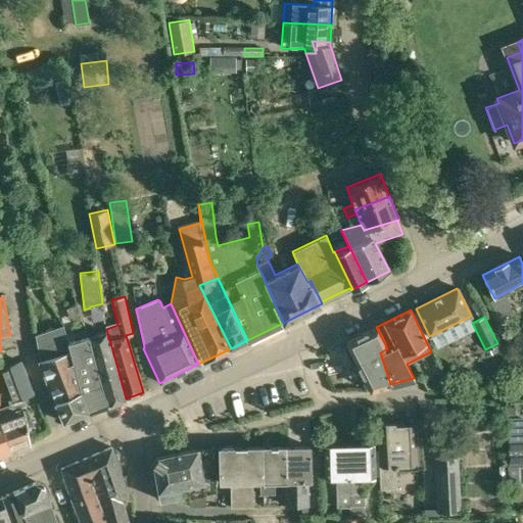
[(35,335),(38,353),(40,361),(70,350),(76,373),(80,392),(79,392),(86,413),(92,411),(105,406),(87,350),(86,347),(87,342),(85,338),(68,343),(62,326),(35,335)]
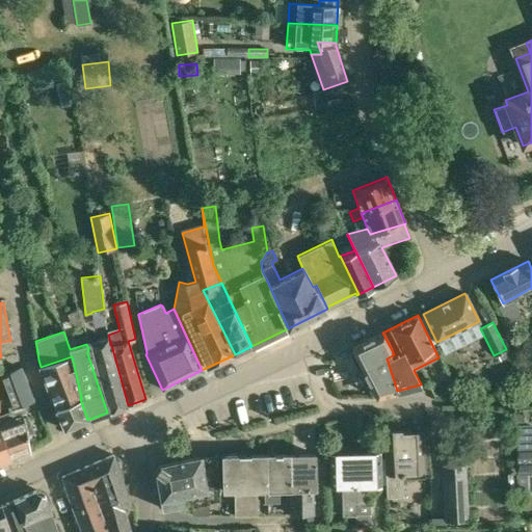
[(394,354),(382,333),(352,347),(377,396),(394,391),(397,391),(392,375),(387,358),(394,354)]
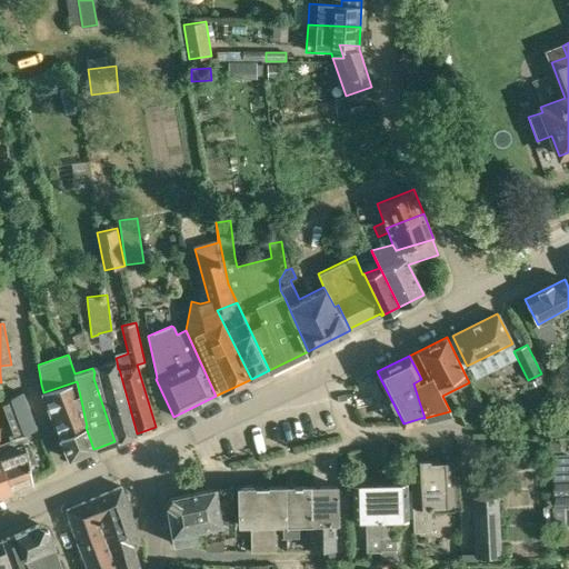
[(117,361),(92,368),(95,372),(93,378),(95,381),(115,441),(137,433),(119,369),(118,369),(117,361)]
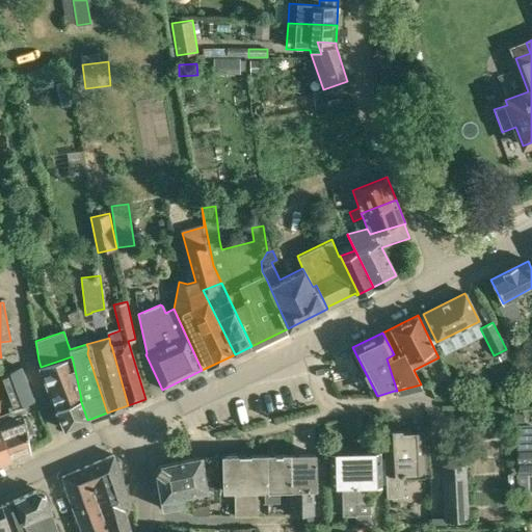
[(529,338),(521,341),(524,348),(531,344),(529,338)]
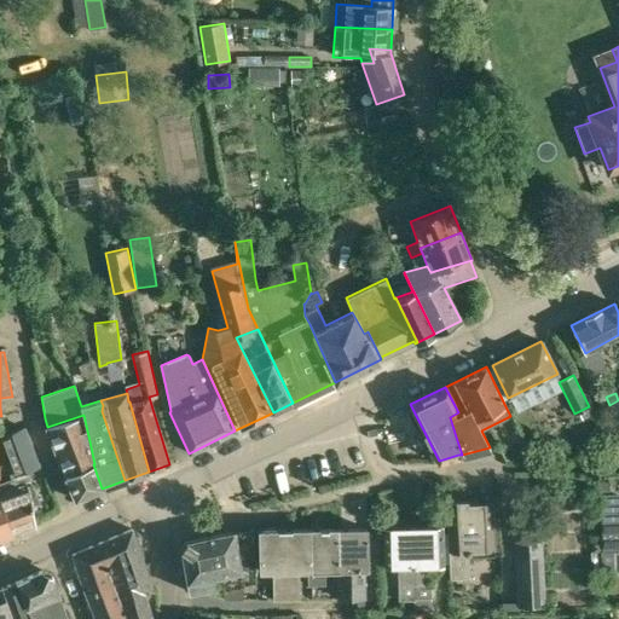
[(84,415),(47,427),(57,453),(90,441),(84,415)]
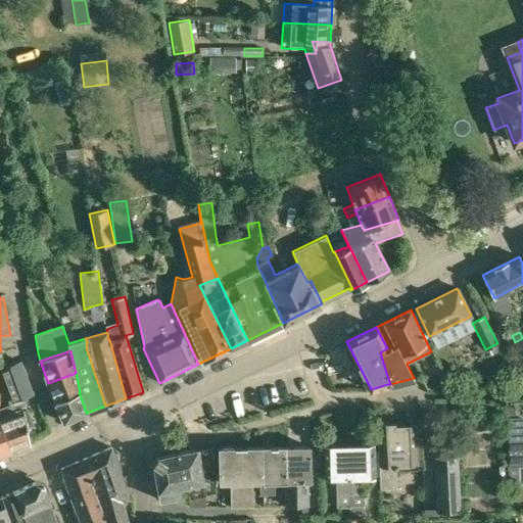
[(0,367),(0,371),(11,402),(34,393),(21,361),(9,364),(0,367)]
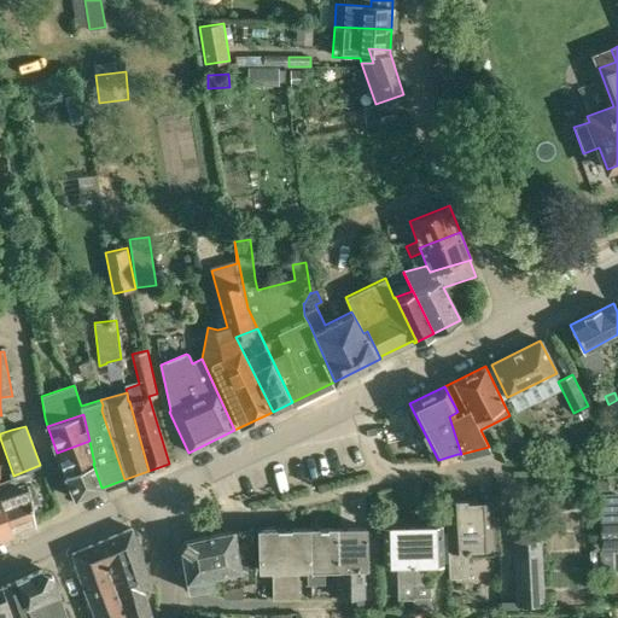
[(89,441),(57,453),(65,474),(93,464),(94,464),(89,441)]
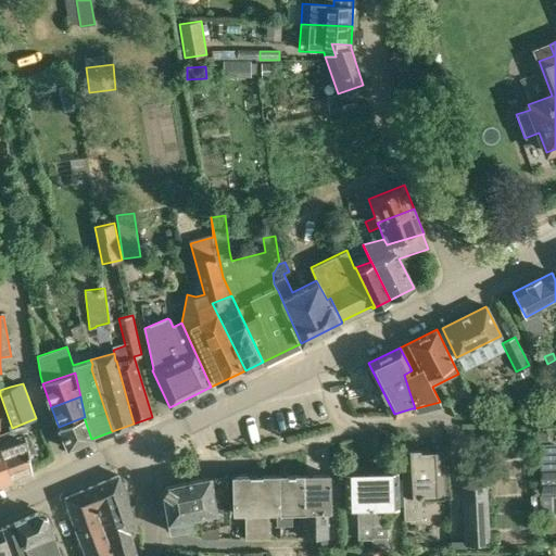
[(84,417),(59,427),(67,450),(91,439),(84,417)]
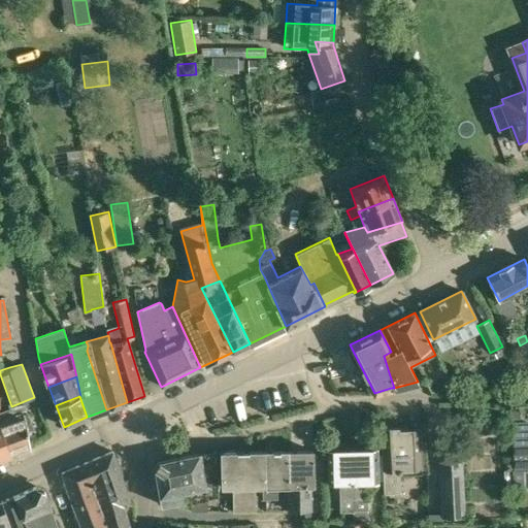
[(0,411),(0,426),(10,454),(31,447),(27,431),(33,429),(27,413),(14,418),(10,407),(0,411)]
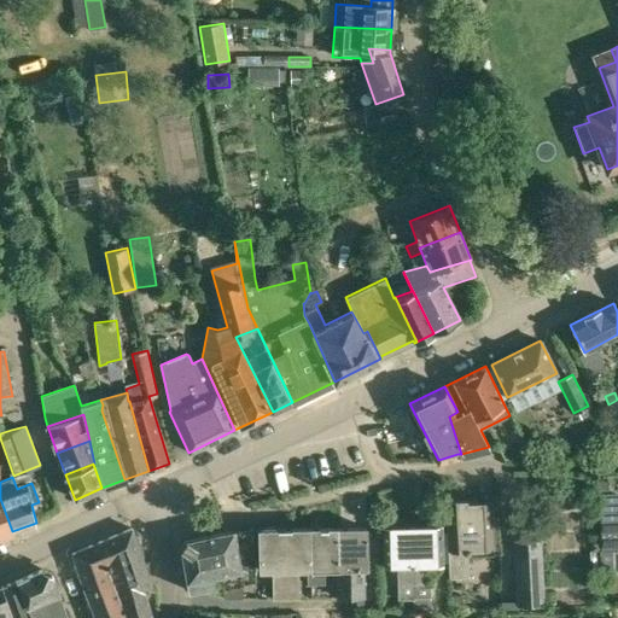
[(617,490),(599,491),(600,549),(617,548),(617,490)]
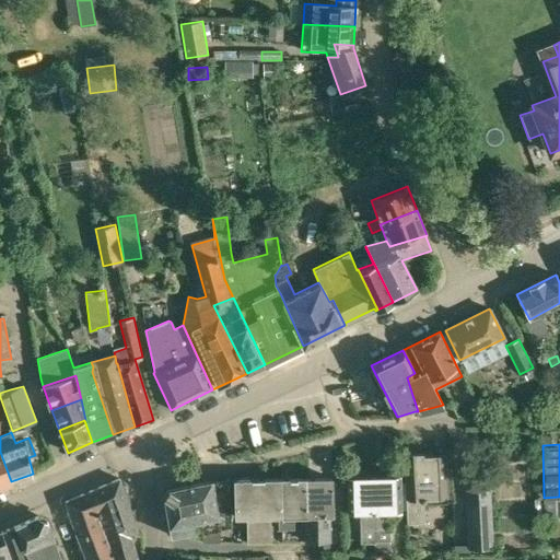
[(0,485),(11,481),(0,452),(0,485)]
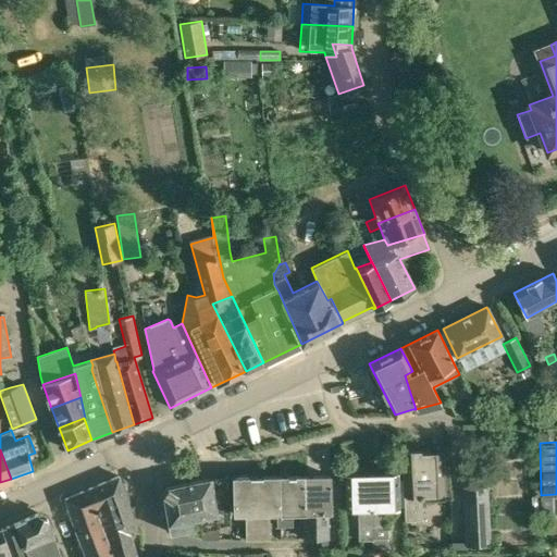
[(403,452),(404,485),(405,520),(422,520),(421,500),(444,500),(443,454),(420,454),(420,452),(403,452)]
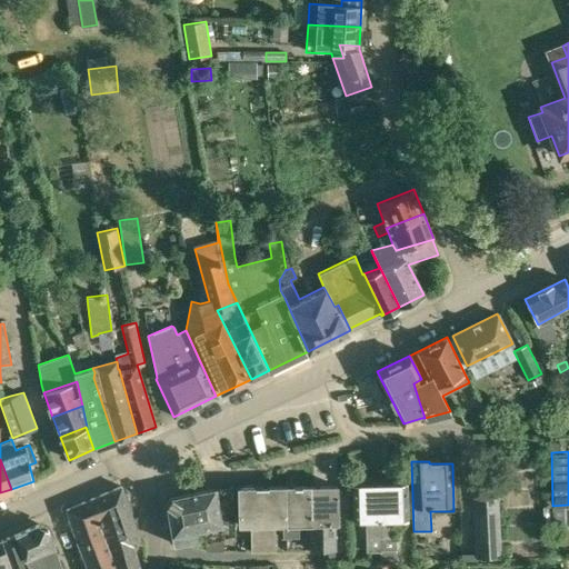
[(497,475),(471,476),(476,558),(502,556),(497,475)]
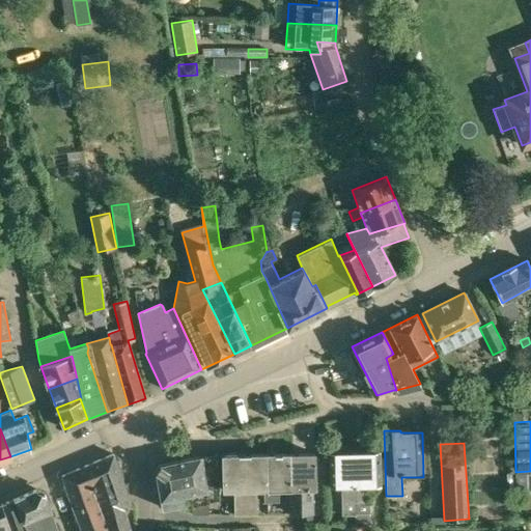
[(379,451),(353,452),(355,511),(369,510),(369,487),(380,486),(380,484),(379,451)]
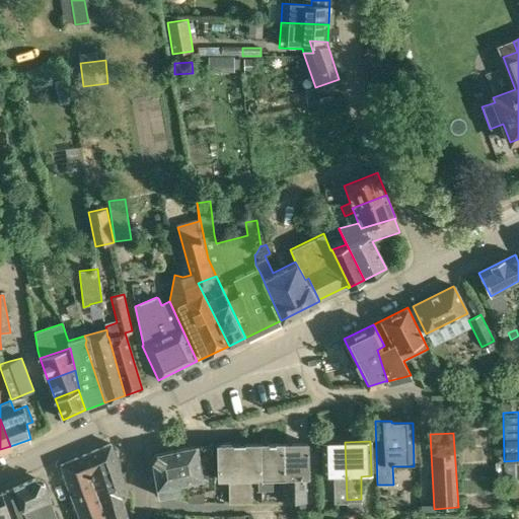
[(152,454),(159,494),(159,495),(176,492),(175,483),(184,482),(187,492),(201,491),(214,489),(214,474),(213,442),(152,454)]
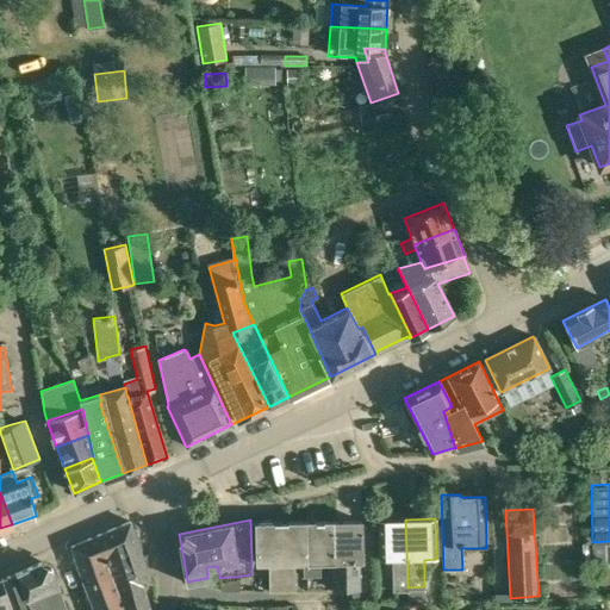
[(380,558),(392,558),(392,587),(408,587),(405,520),(379,521),(380,558)]
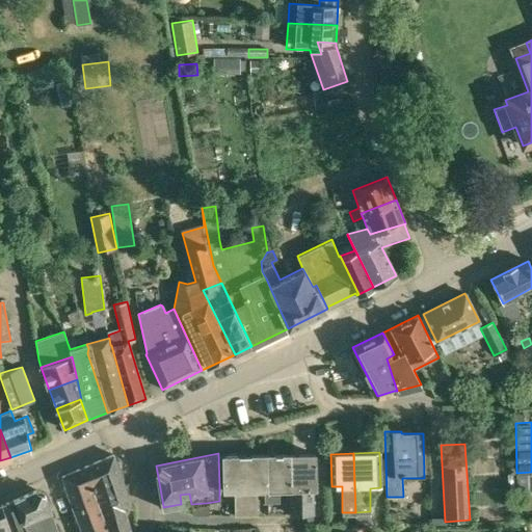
[(289,454),(265,455),(269,503),(280,503),(280,488),(290,488),(289,454)]
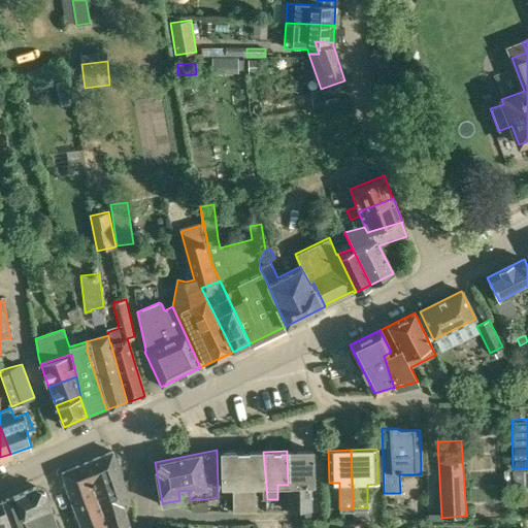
[(314,451),(287,451),(288,485),(288,499),(309,499),(309,484),(315,484),(314,451)]
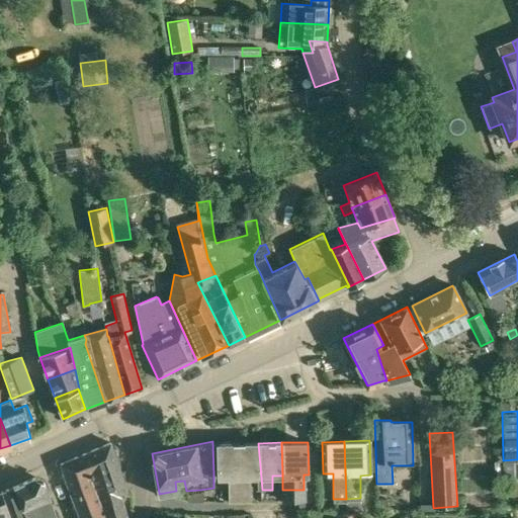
[(80,517),(127,517),(119,496),(127,493),(110,443),(60,463),(80,517)]
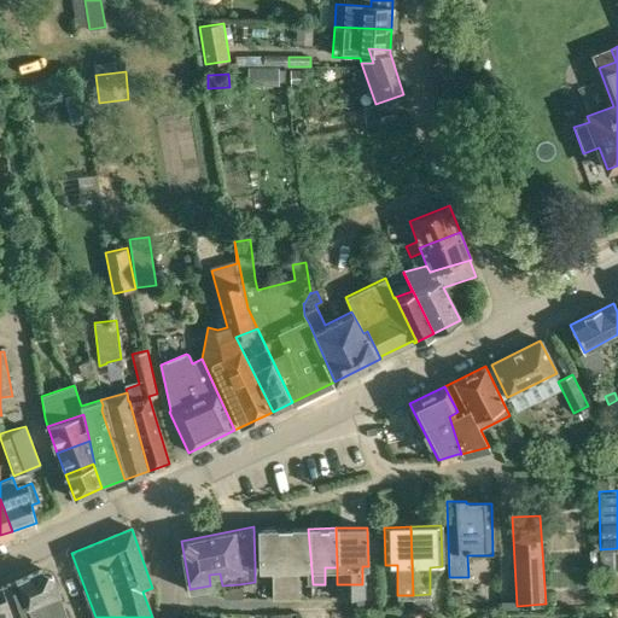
[(258,530),(260,569),(272,569),(273,599),(289,599),(283,529),(258,530)]
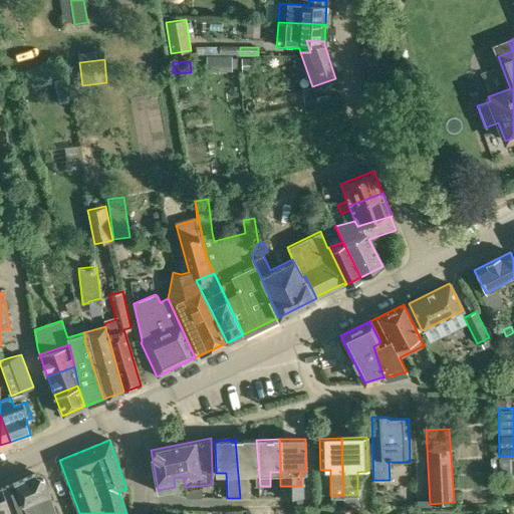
[(256,440),(235,440),(240,498),(249,498),(248,473),(255,473),(255,486),(260,486),(256,440)]
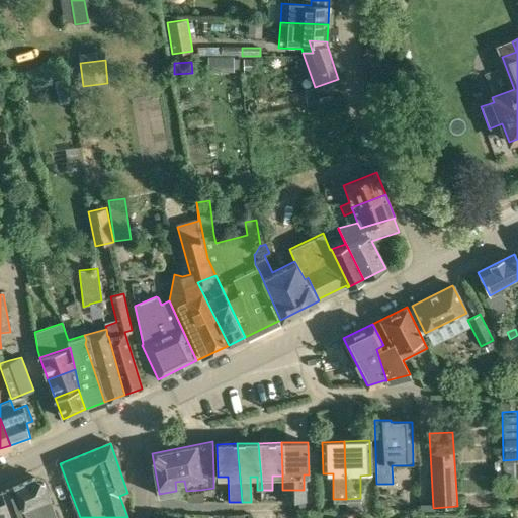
[(308,450),(308,460),(316,460),(316,449),(308,450)]
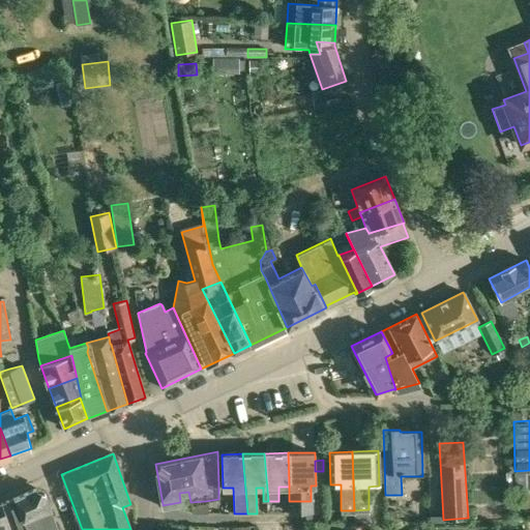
[(505,508),(504,465),(478,466),(479,509),(505,508)]
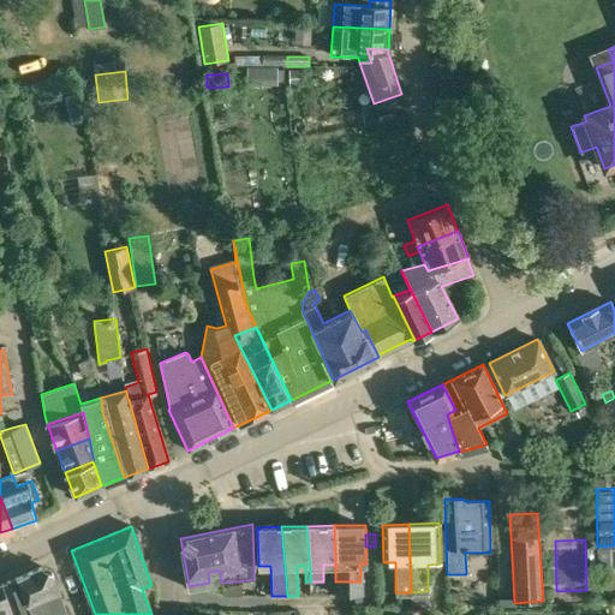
[(614,545),(597,547),(587,547),(587,569),(614,568),(614,545)]
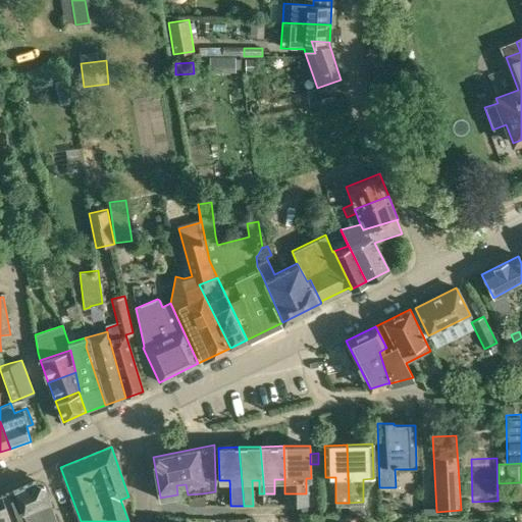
[(36,481),(15,489),(27,521),(56,521),(43,484),(36,481)]
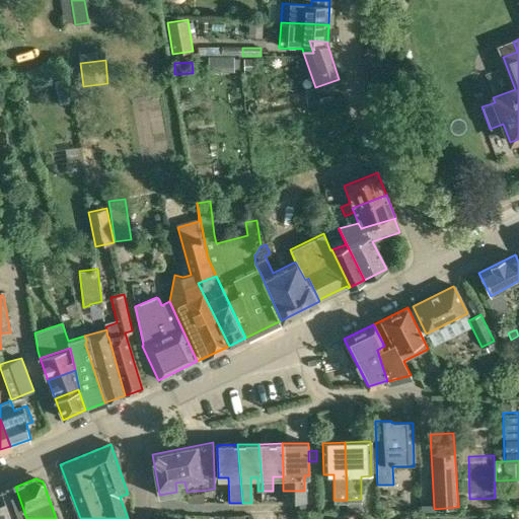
[(26,518),(15,487),(0,493),(0,504),(5,518),(26,518)]
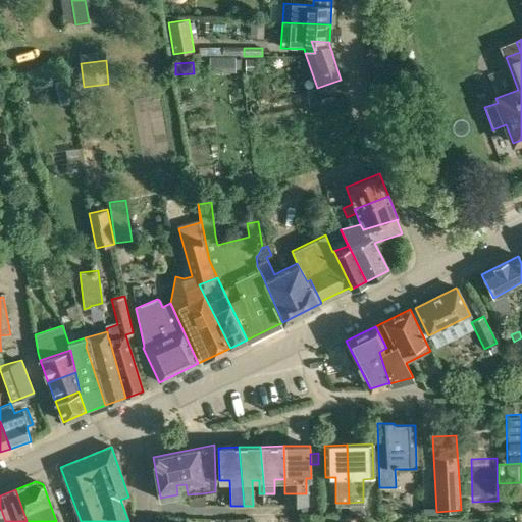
[(202,493),(188,494),(190,505),(203,506),(202,493)]
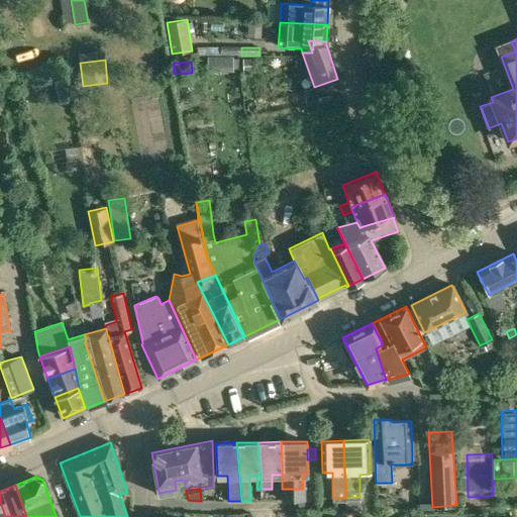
[(303,499),(303,489),(282,489),(283,499),(303,499)]
